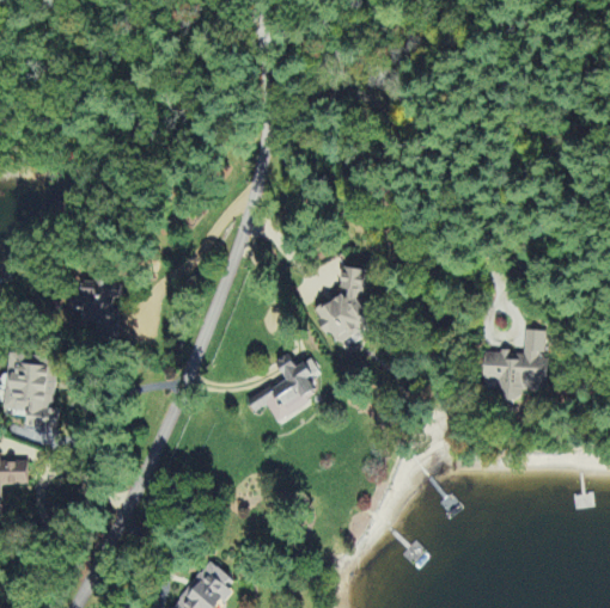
[(367,271),(343,266),(340,286),(343,292),(317,308),(315,319),(323,332),(330,333),(334,341),(340,342),(368,324),(370,318),(357,296),(364,293),(367,271)]
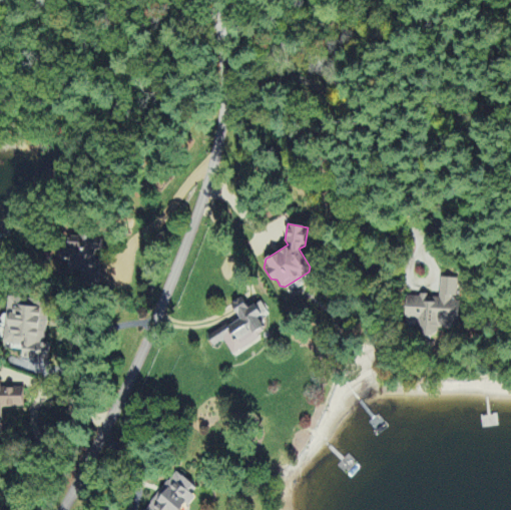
[(100,259),(101,236),(70,234),(69,258),(100,259)]
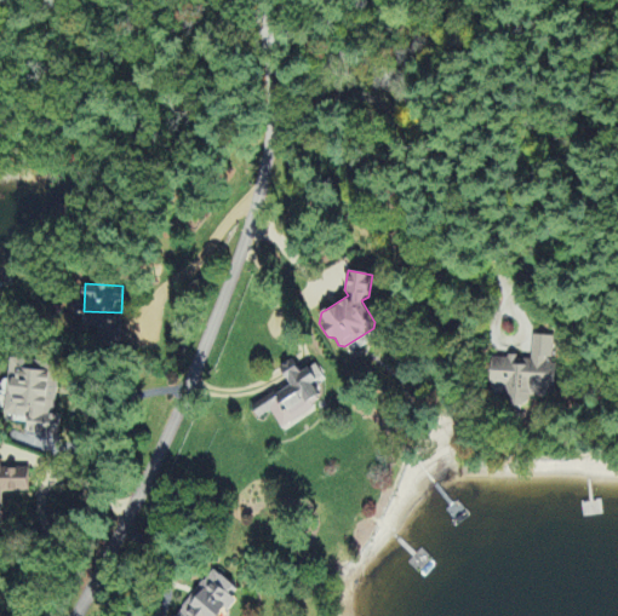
[(551,334),(531,334),(528,357),(492,355),(490,385),(505,385),(505,402),(528,403),(528,396),(553,397),(555,362),(549,362),(551,334)]
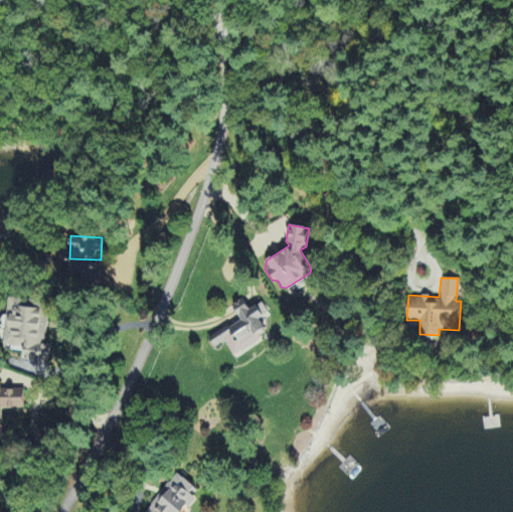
[(47,301),(7,297),(2,343),(21,345),(20,358),(46,360),(48,343),(44,343),(47,301)]
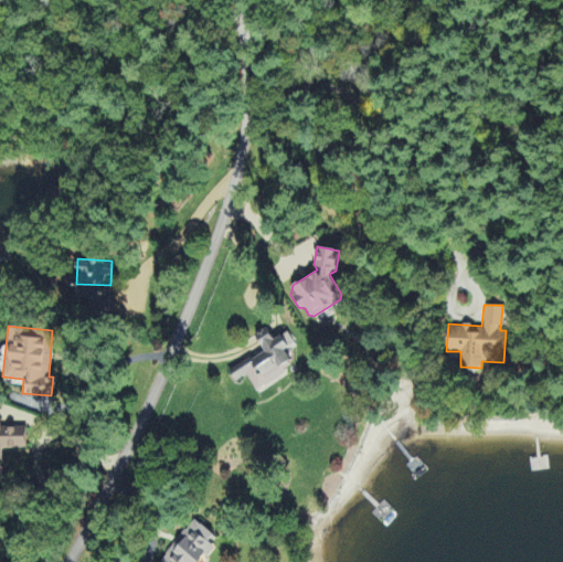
[(254,389),(286,371),(282,363),(289,359),(284,349),(294,343),(286,330),(273,338),(266,326),(254,332),(263,349),(227,369),(234,380),(245,373),(254,389)]
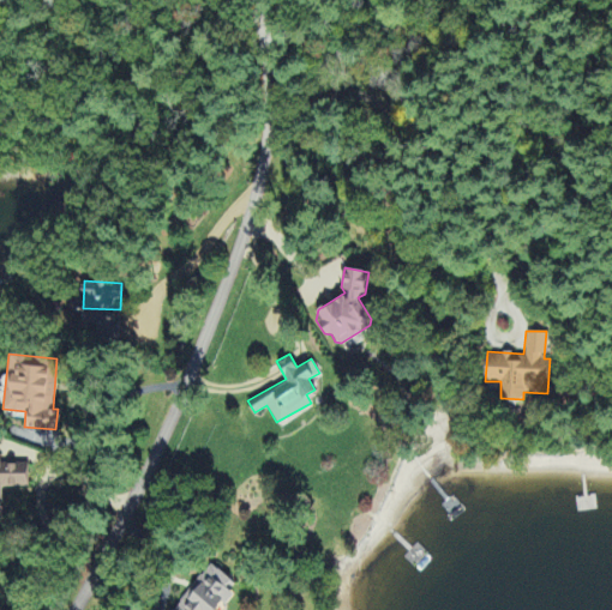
[(27,461),(0,461),(0,485),(27,485),(27,461)]
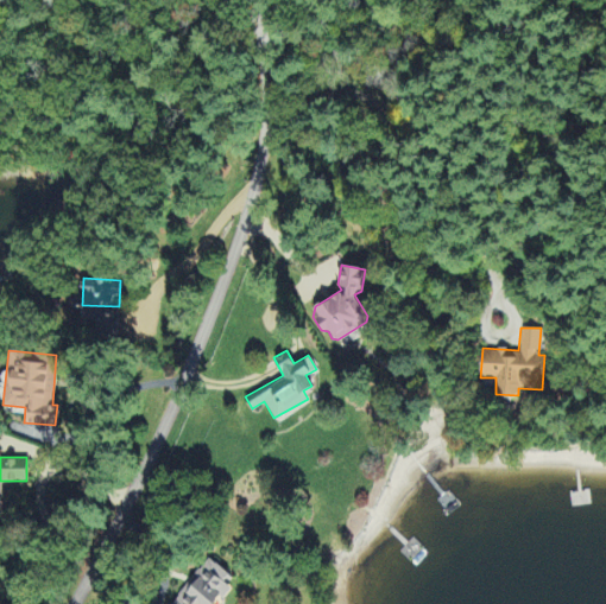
[(215,603),(215,596),(227,596),(227,565),(203,565),(203,568),(181,568),(181,603),(215,603)]
